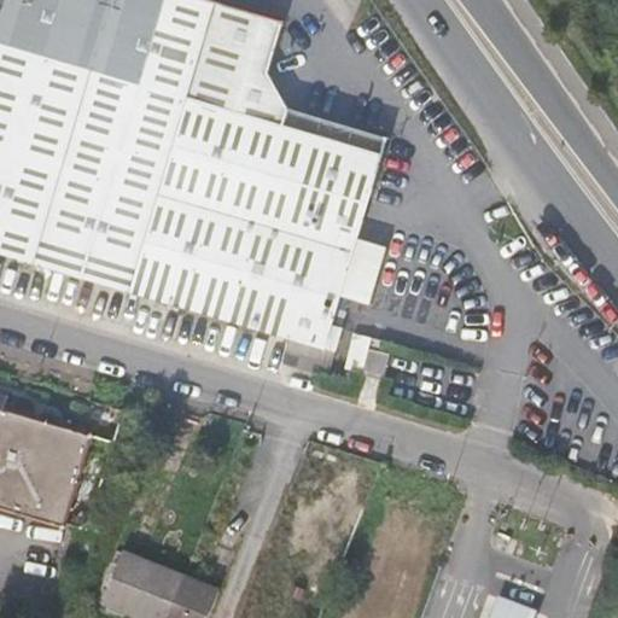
[(7,0),(0,29),(0,255),(302,342),(327,349),(389,136),(290,109),(269,71),(284,22),(211,0),(7,0)]
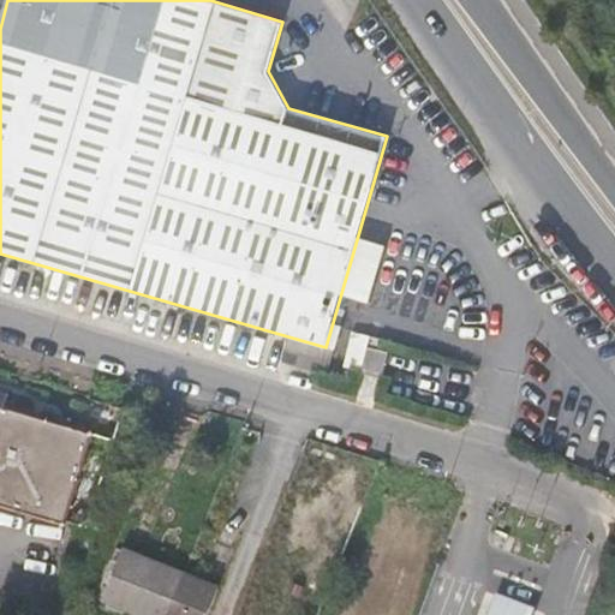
[(381,368),(388,341),(382,339),(384,333),(371,329),(364,363),(381,368)]
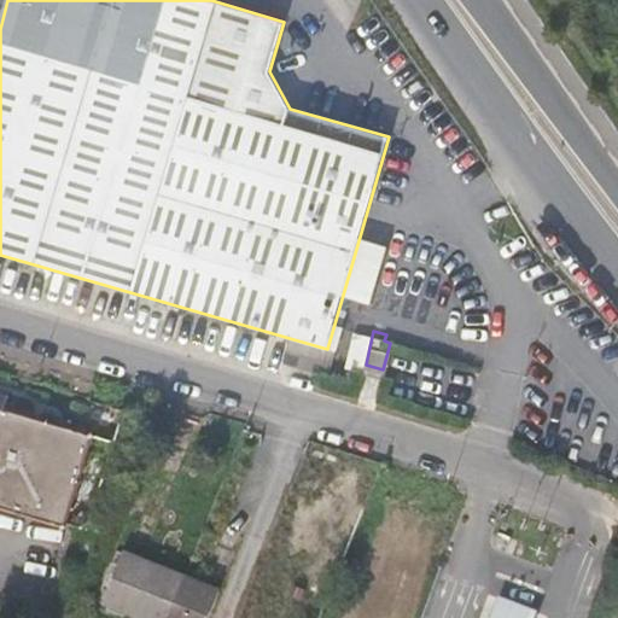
[(320,375),(327,349),(302,342),(295,368),(320,375)]
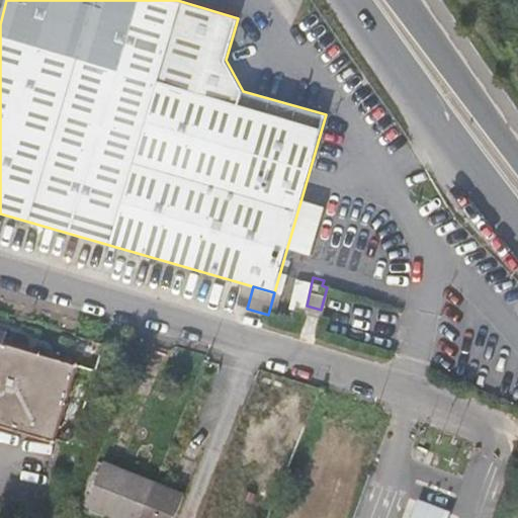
[(62,434),(68,414),(84,363),(0,337),(0,417),(61,436),(62,434)]
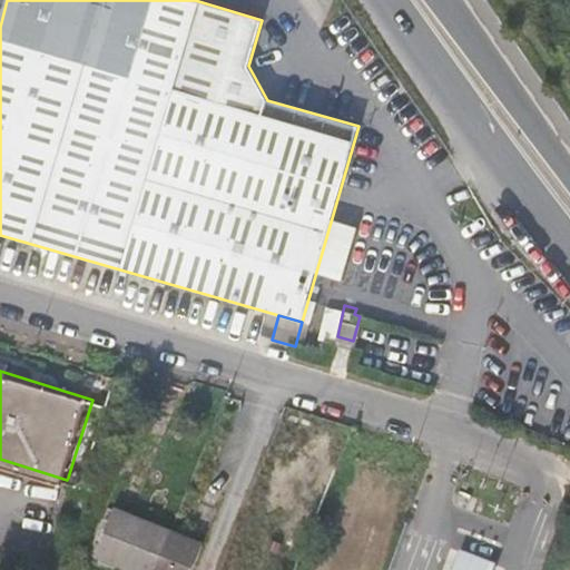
[(92,473),(97,462),(114,406),(92,400),(75,455),(68,478),(80,481),(92,473)]
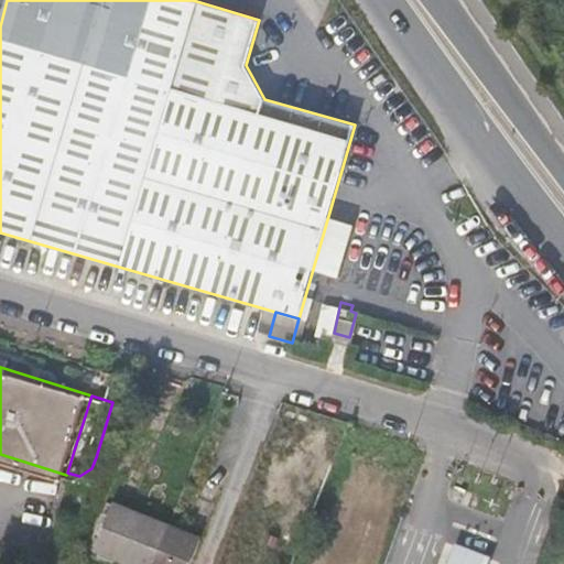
[(289,455),(272,494),(312,506),(327,469),(289,455)]
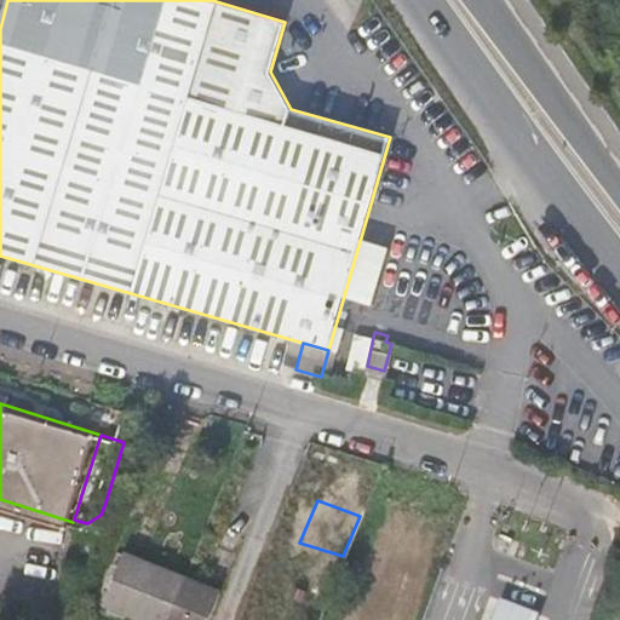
[(126,557),(109,600),(145,614),(160,619),(161,619),(210,619),(220,593),(126,557)]
